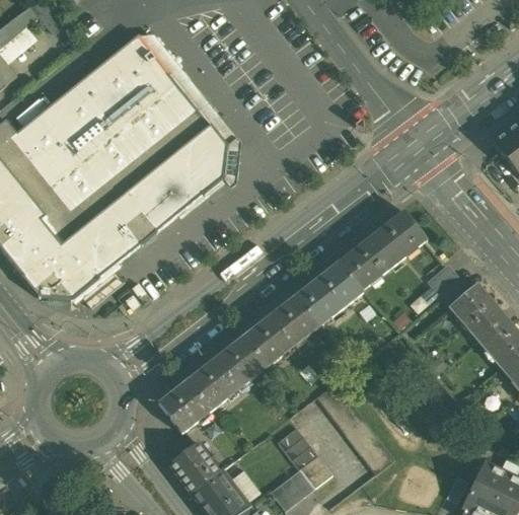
[(28,6),(0,28),(0,89),(6,85),(0,78),(0,46),(38,17),(28,6)]
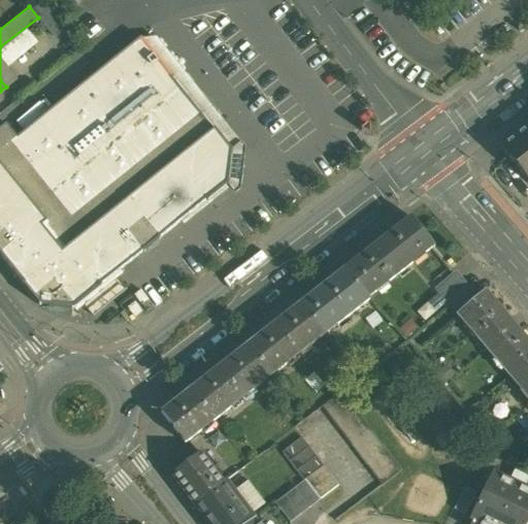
[(0,161),(67,244),(213,127),(172,75),(173,74),(140,34),(0,148),(0,161)]
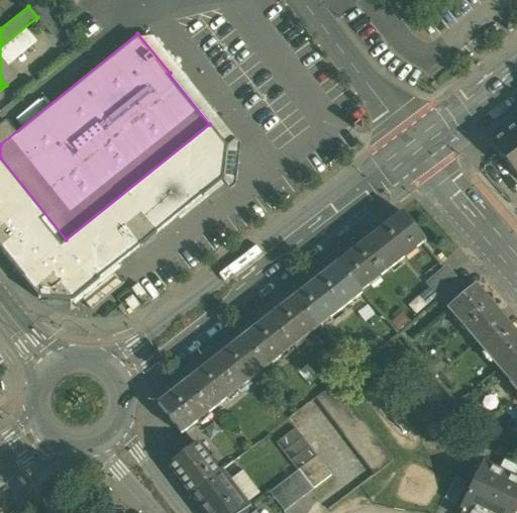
[(516,120),(490,141),(516,176),(516,120)]
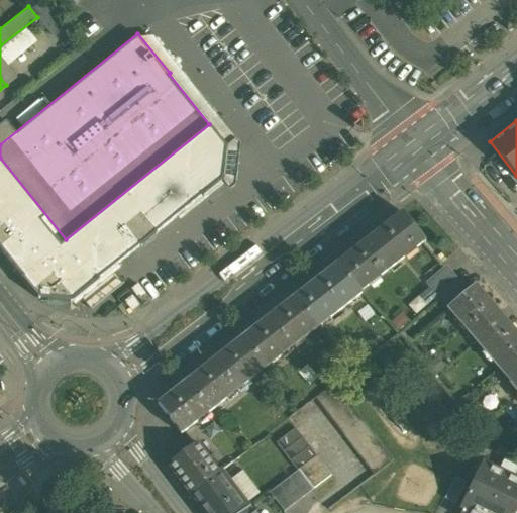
[(209,124),(66,239),(0,158),(0,246),(22,274),(21,275),(38,296),(72,300),(99,278),(99,277),(117,262),(139,243),(140,244),(157,231),(157,230),(201,194),(202,195),(223,178),(227,144),(210,123),(209,124)]
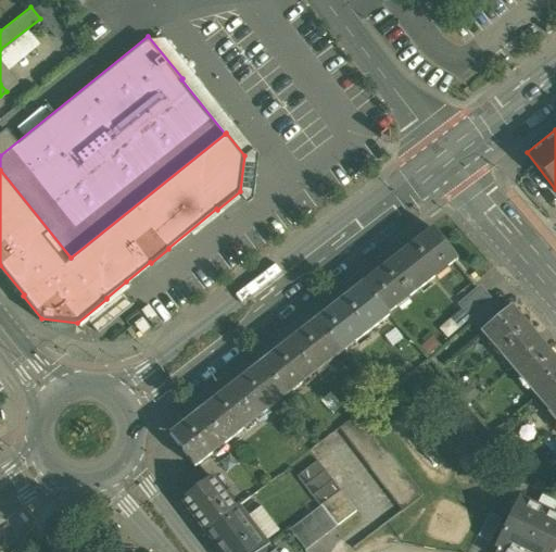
[(432,227),(404,249),(404,251),(392,260),(391,259),(363,281),(387,312),(456,258),(432,227)]
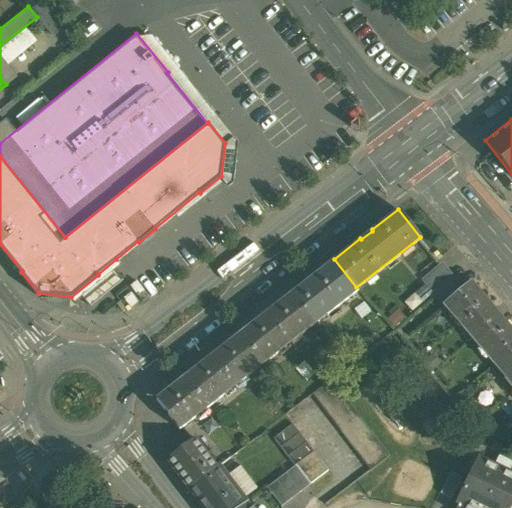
[(98,275),(71,297),(74,300),(82,293),(89,303),(123,277),(113,267),(119,262),(116,259),(98,274),(98,275)]
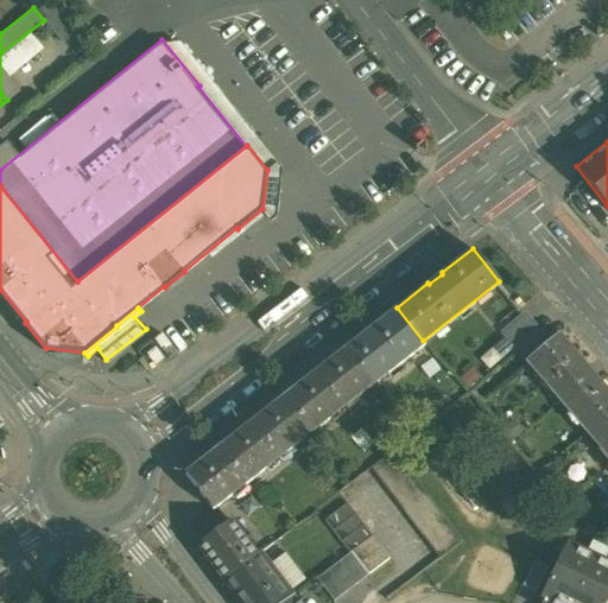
[(397,308),(347,346),(374,381),(425,343),(423,341),(397,308)]
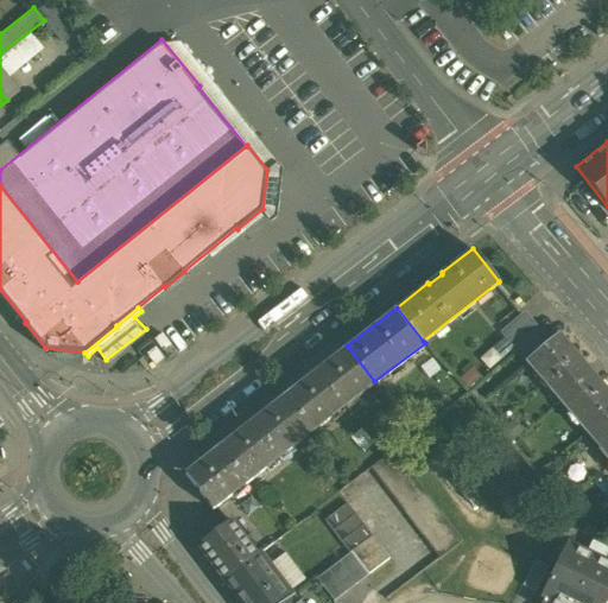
[(546,341),(520,311),(500,329),(525,359),(526,359),(546,341)]
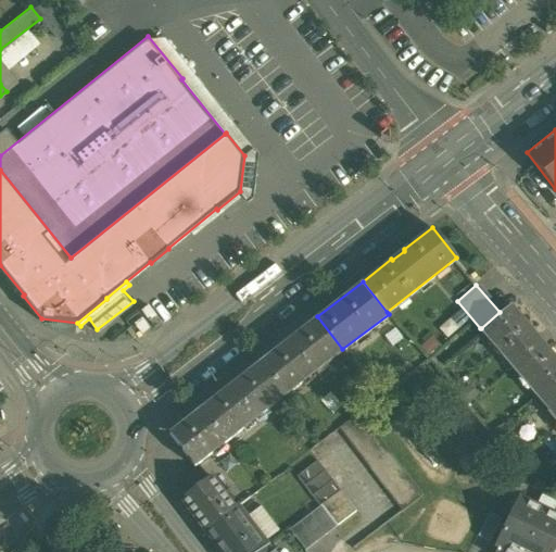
[(534,331),(510,303),(500,312),(481,328),(538,396),(555,379),(555,356),(544,342),(543,343),(533,331),(534,331)]
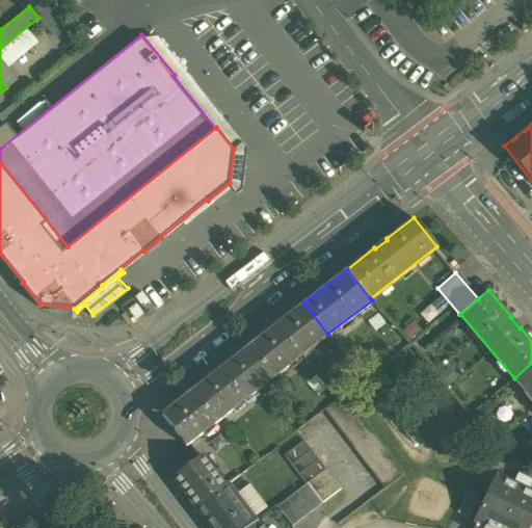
[(303,302),(249,345),(273,376),(327,334),(303,302)]
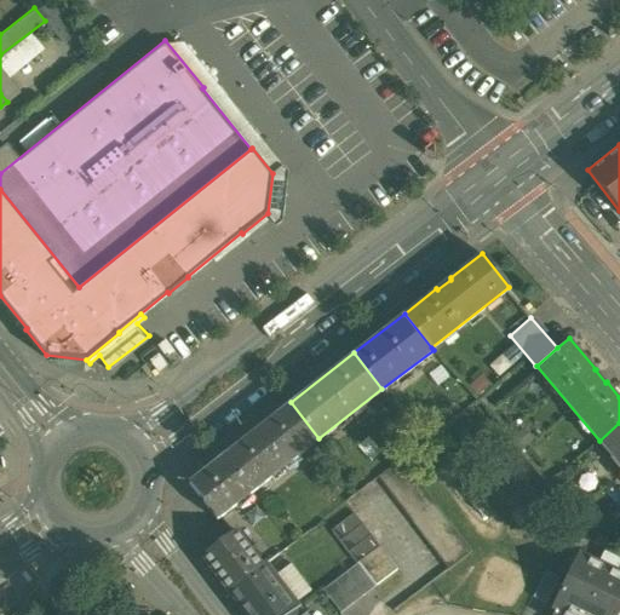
[(291,402),(223,454),(251,490),(319,438),(291,402)]
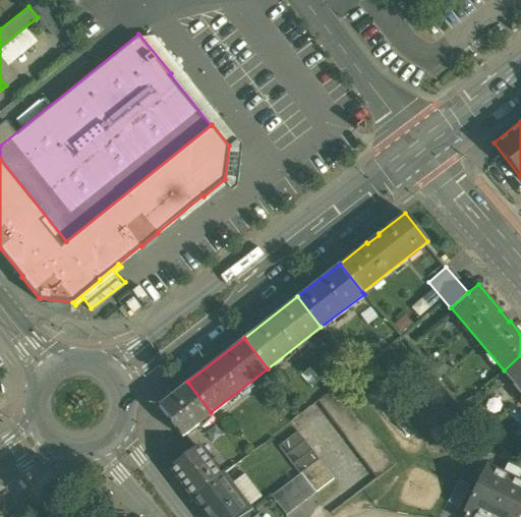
[(520,355),(504,370),(520,390),(520,355)]
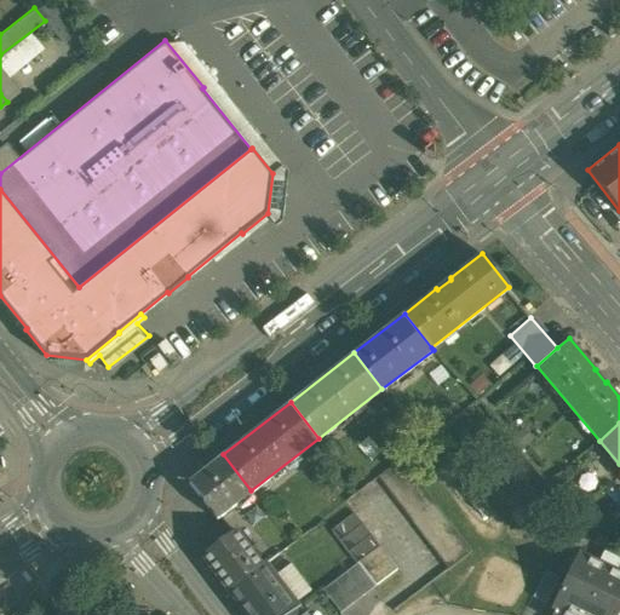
[(251,490),(223,454),(189,482),(217,518),(251,490)]
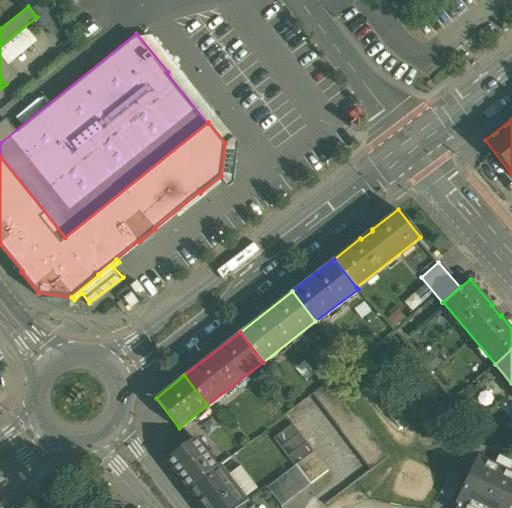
[(331,378),(330,377),(311,392),(318,401),(338,387),(331,378)]
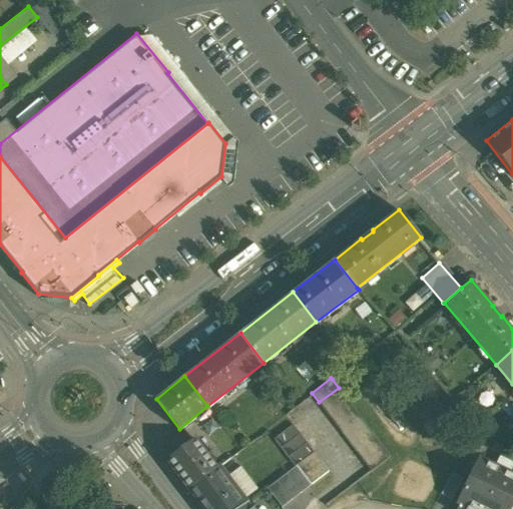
[(339,388),(319,402),(327,412),(346,397),(339,388)]
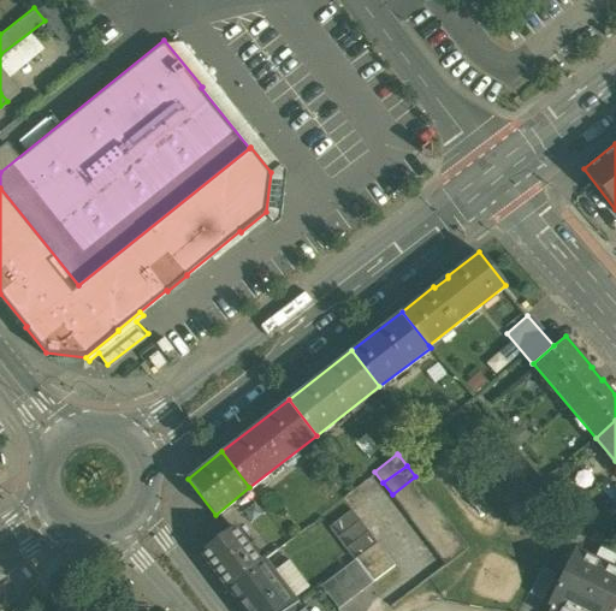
[(415,476),(392,494),(401,505),(424,488),(415,476)]
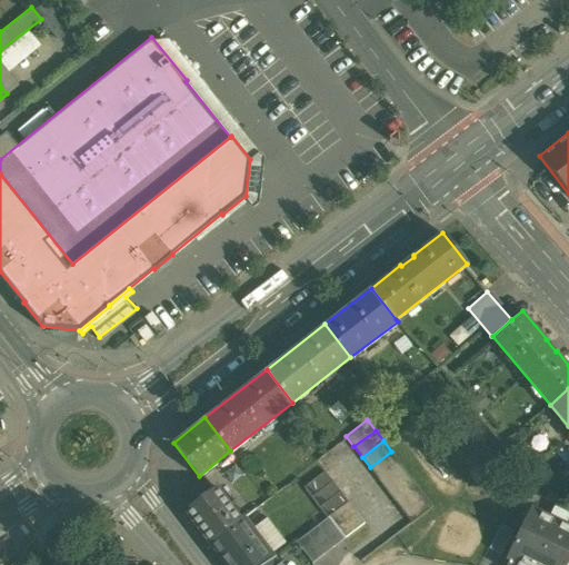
[(391,452),(370,467),(378,478),(399,462),(391,452)]
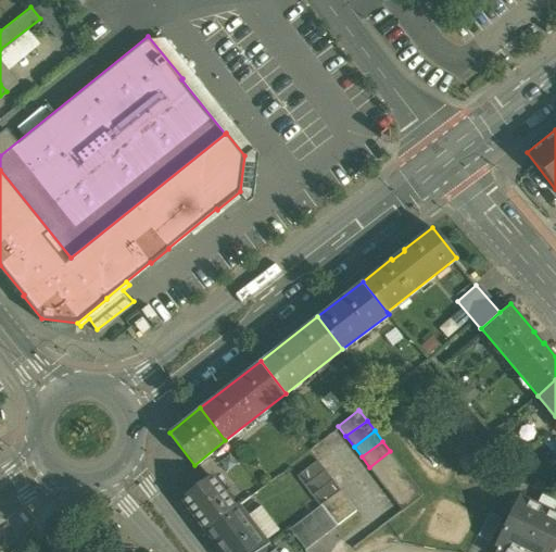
[(390,451),(369,467),(378,477),(399,461),(390,451)]
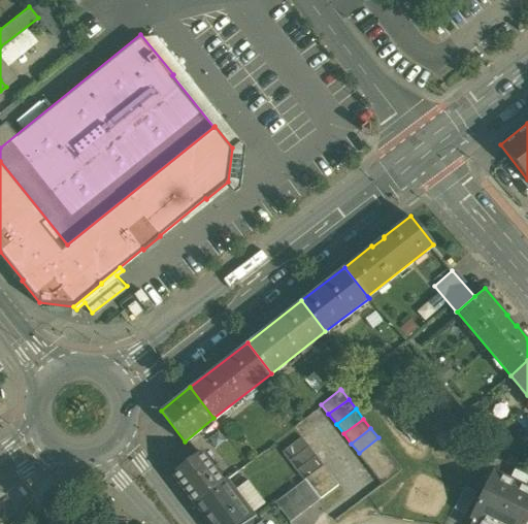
[(289,459),(308,444),(301,435),(282,450),(289,459)]
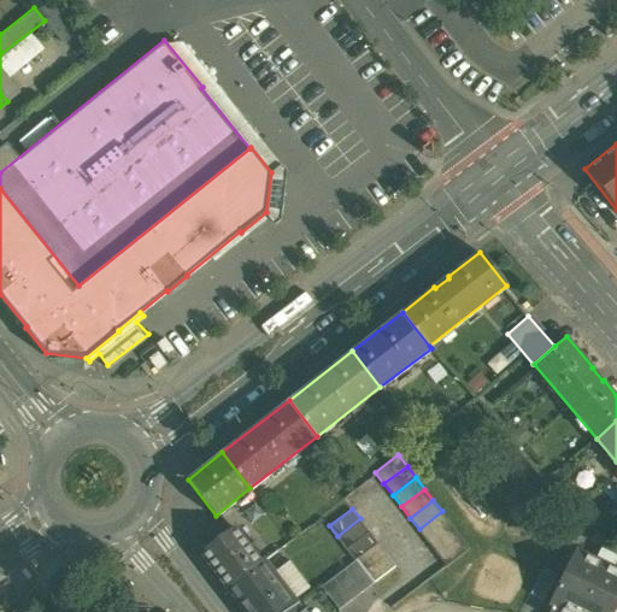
[(442,511),(419,529),(428,540),(451,523),(442,511)]
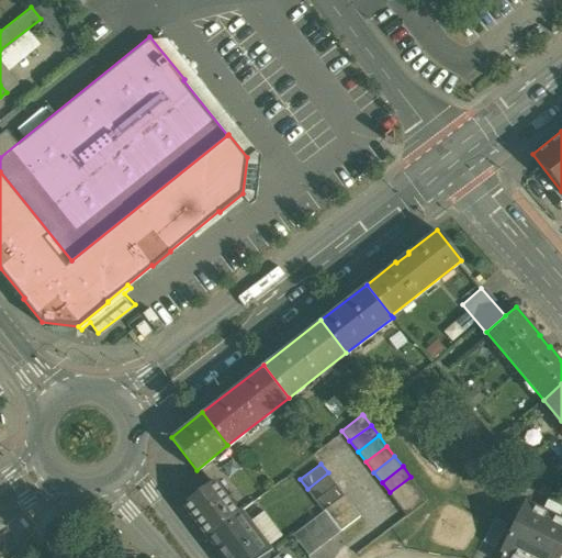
[(315,499),(336,483),(328,472),(307,489),(315,499)]
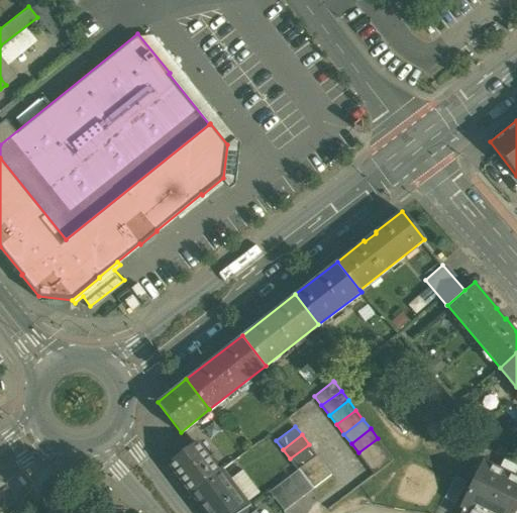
[(378,438),(358,452),(366,463),(385,448),(378,438)]
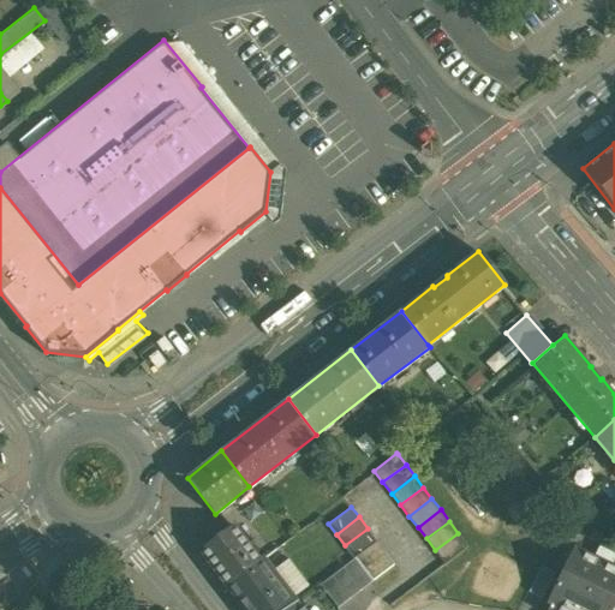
[(261,558),(234,524),(198,550),(225,585),(261,558)]
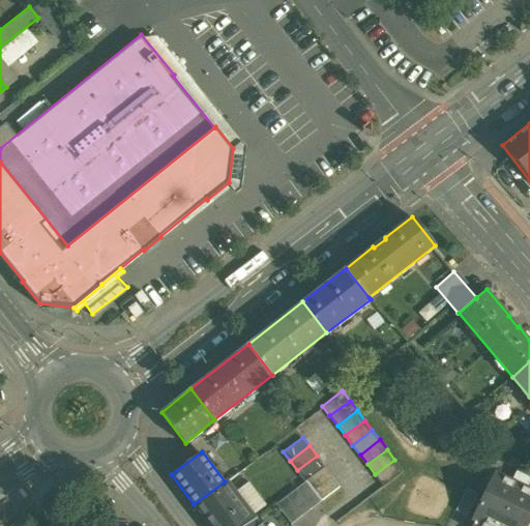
[(306,478),(324,465),(317,456),(297,470),(304,479),(306,478)]
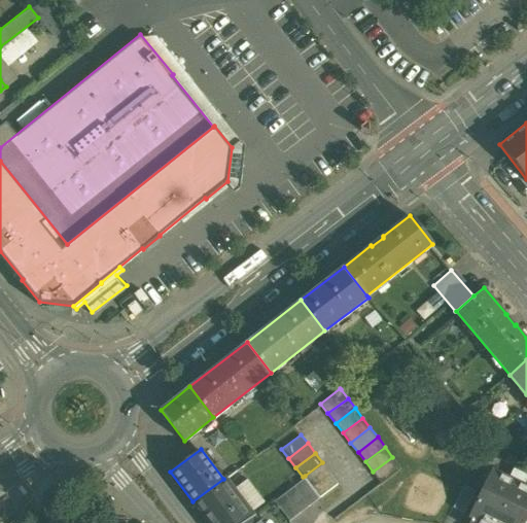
[(392,457),(373,472),(381,482),(400,467),(392,457)]
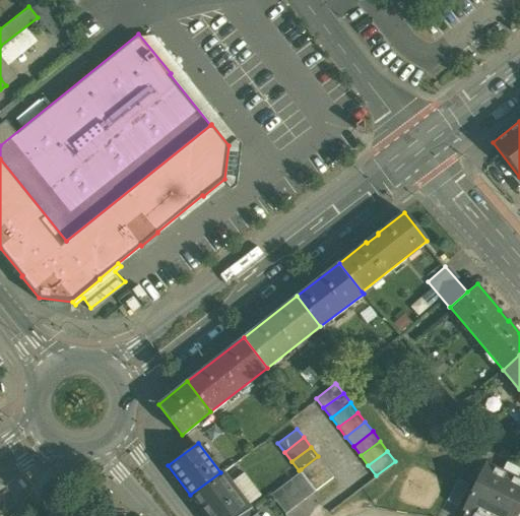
[(318,456),(301,469),(308,479),(325,465),(318,456)]
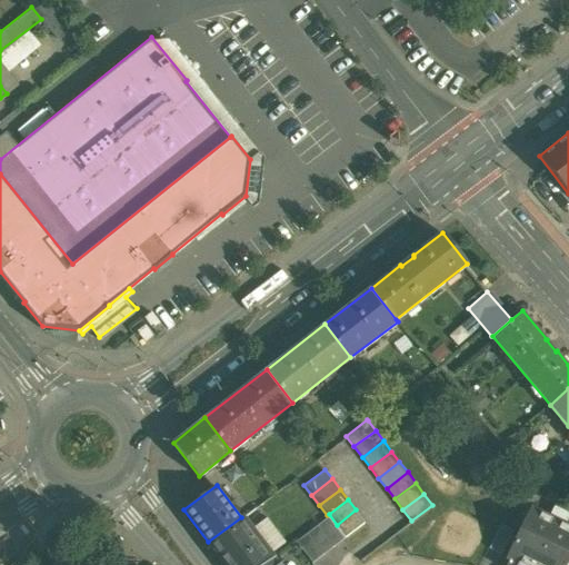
[(530,506),(507,556),(525,564),(566,564),(568,558),(568,524),(562,522),(566,516),(555,511),(556,508),(553,507),(550,515),(530,506)]
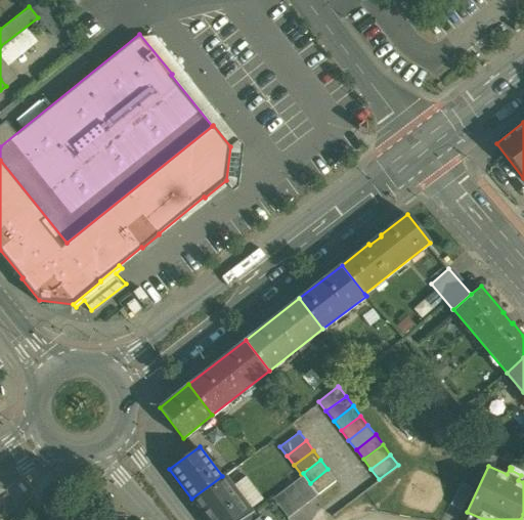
[(328,469),(310,483),(317,492),(336,479),(328,469)]
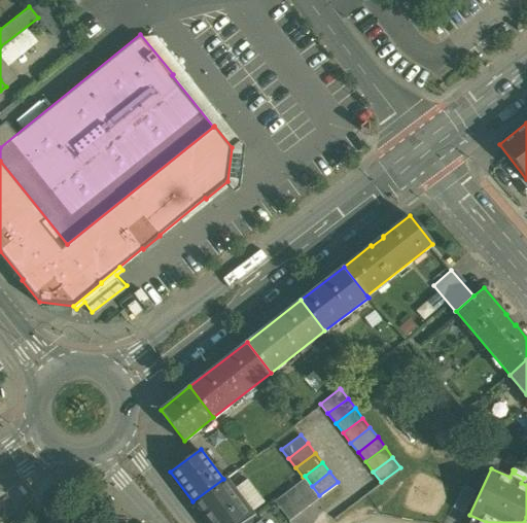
[(303,477),(274,499),(289,519),(319,495),(312,486),(305,476),(303,477)]
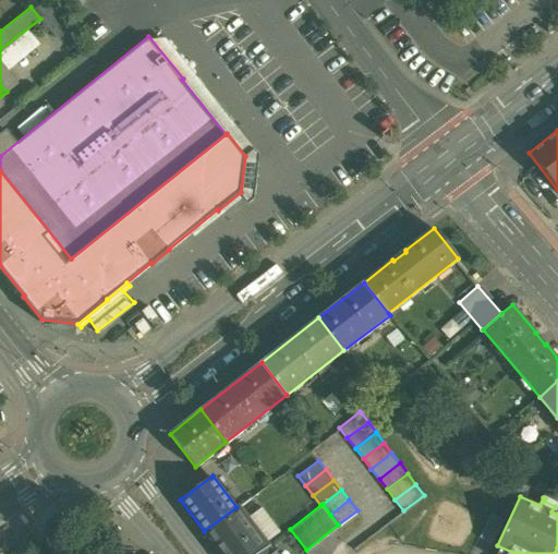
[(237,507),(204,531),(221,553),(256,553),(269,544),(239,505),(237,507)]
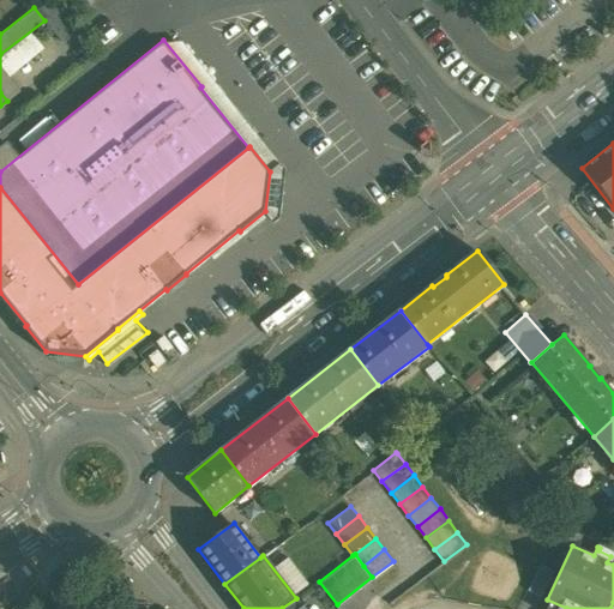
[(541,562),(528,588),(541,595),(553,568),(541,562)]
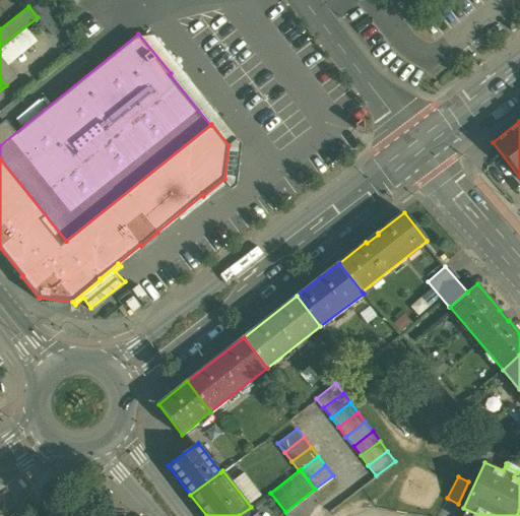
[(257,515),(251,507),(239,515),(257,515)]
